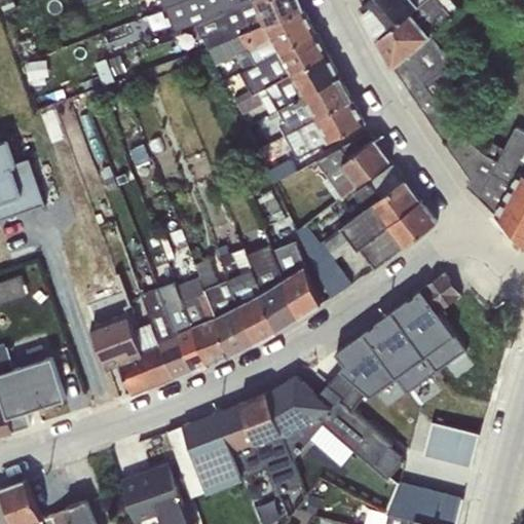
[(11,0),(0,0),(0,9),(2,15),(15,10),(11,0)]
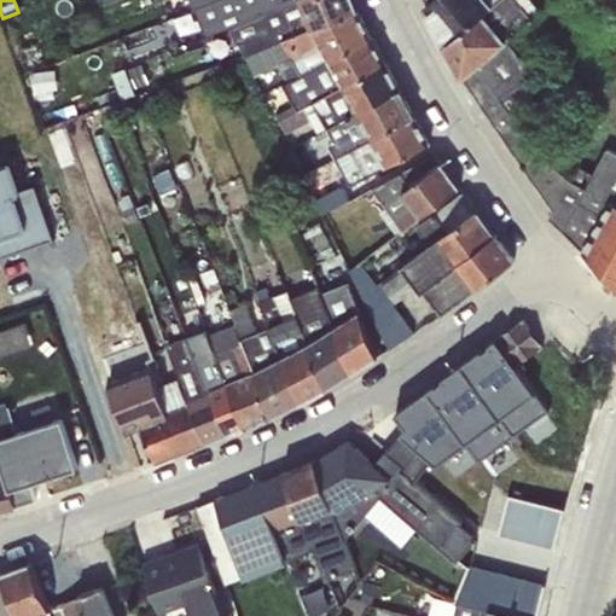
[(189,0),(193,11),(220,0),(189,0)]
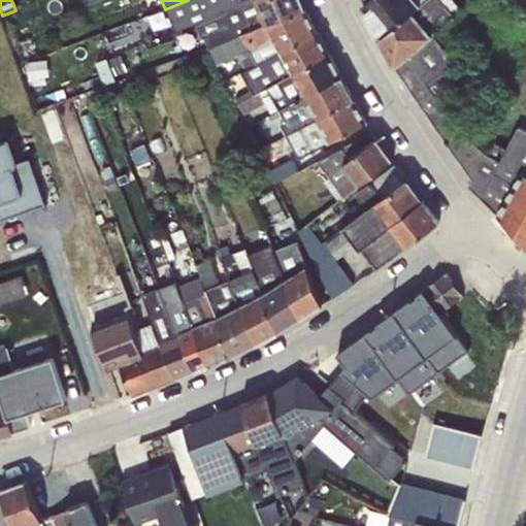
[(188,0),(165,9),(175,33),(195,26),(258,0),(188,0)]
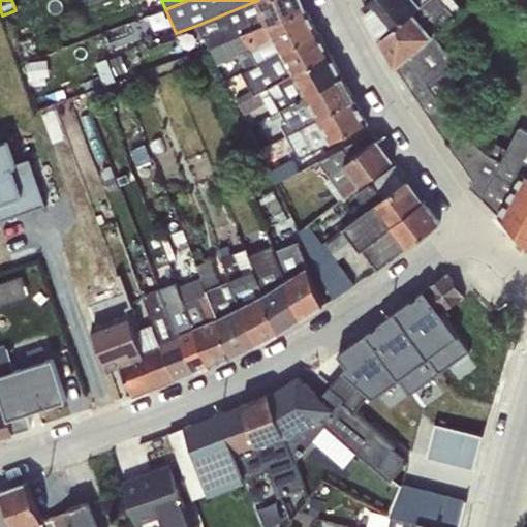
[(299,0),(258,0),(195,26),(202,40),(195,42),(198,49),(206,47),(207,49),(303,10),(299,0)]
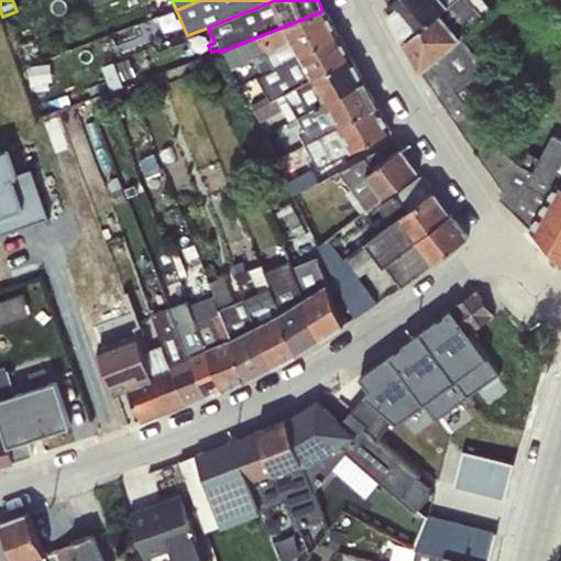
[(393,0),(384,9),(403,43),(453,0),(393,0)]
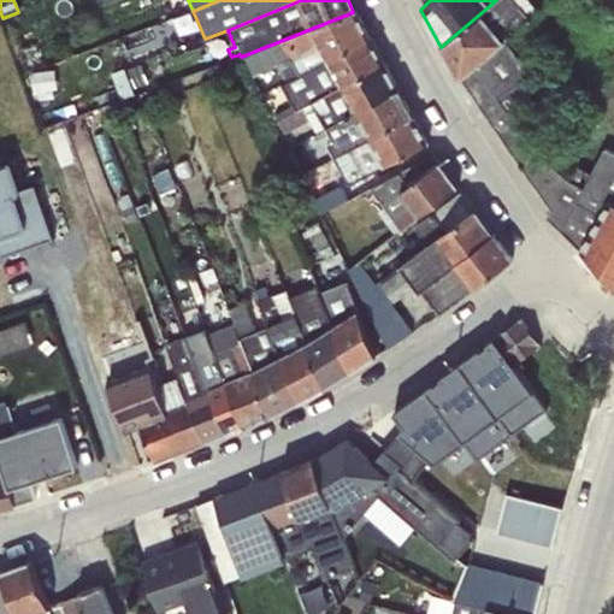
[(509,0),(496,0),(441,47),(459,81),(503,41),(521,25),(527,21),(509,0)]
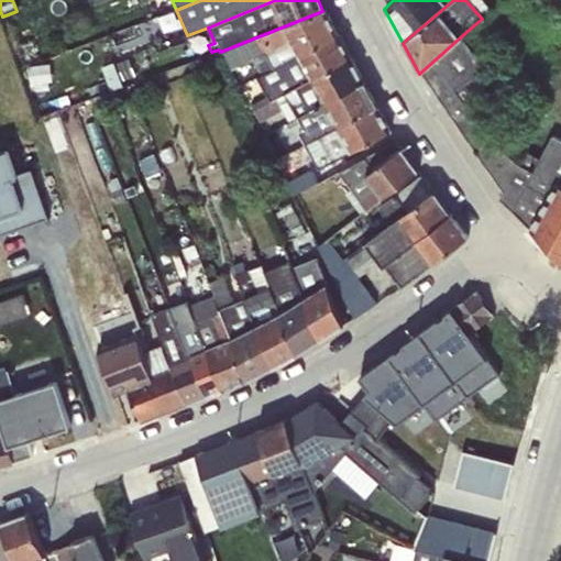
[(481,0),(465,0),(482,19),(491,11),(481,0)]
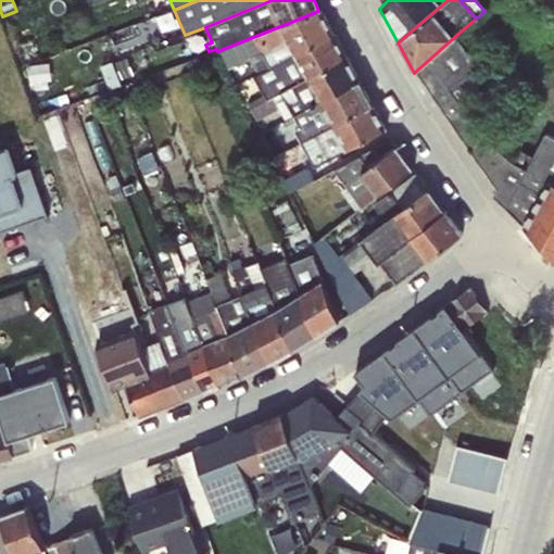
[(318,11),(217,51),(227,71),(248,61),(255,75),(331,35),(318,11)]
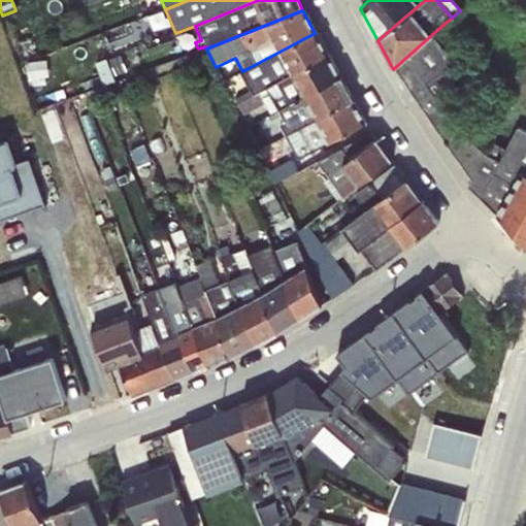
[(315,33),(242,71),(238,73),(250,92),(252,96),(327,56),(315,33)]
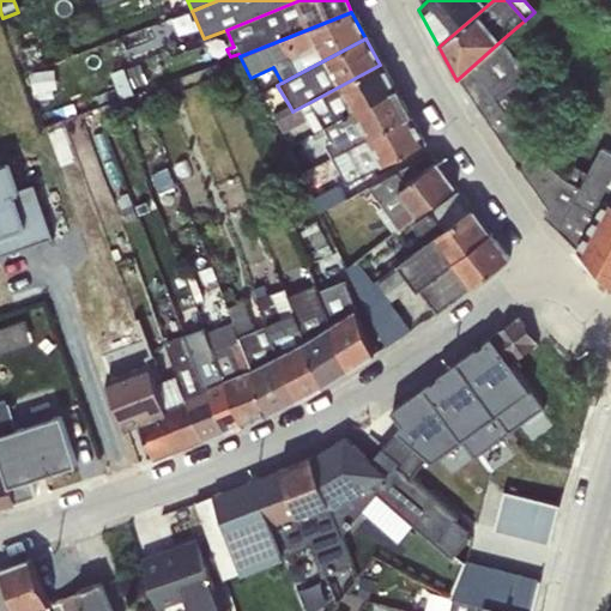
[(501,41),(457,80),(545,210),(540,218),(610,285),(610,153),(600,149),(586,175),(569,165),(561,179),(534,155),(512,121),(544,100),(501,41)]
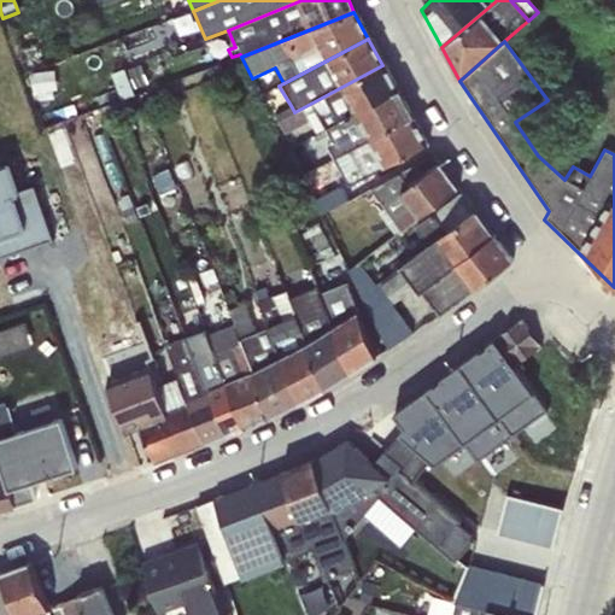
[(294,112),(292,107),(274,116),(282,135),(308,123),(314,135),(324,130),(397,91),(382,65),(294,112)]
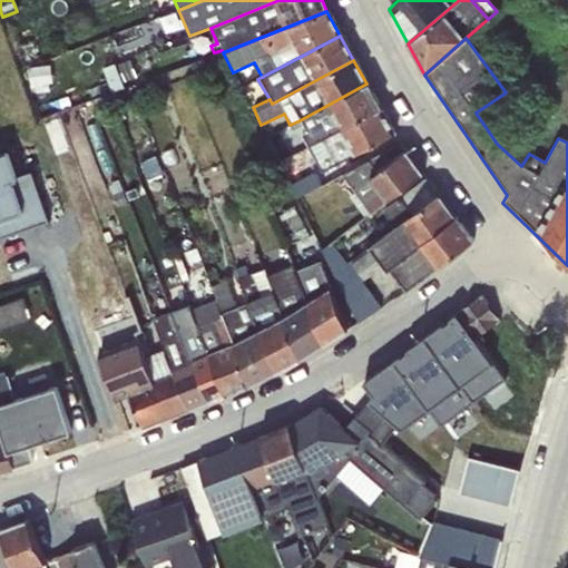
[(48,67),(27,69),(29,87),(50,85),(48,67)]
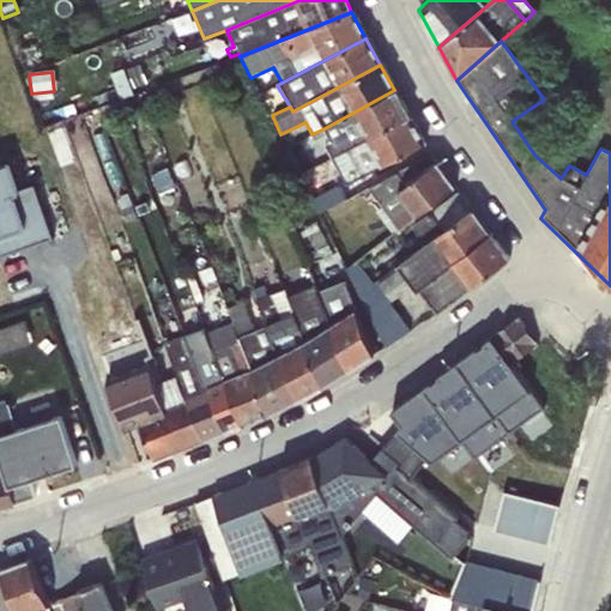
[(394,90),(322,129),(328,141),(322,145),(331,159),(409,118),(394,90)]
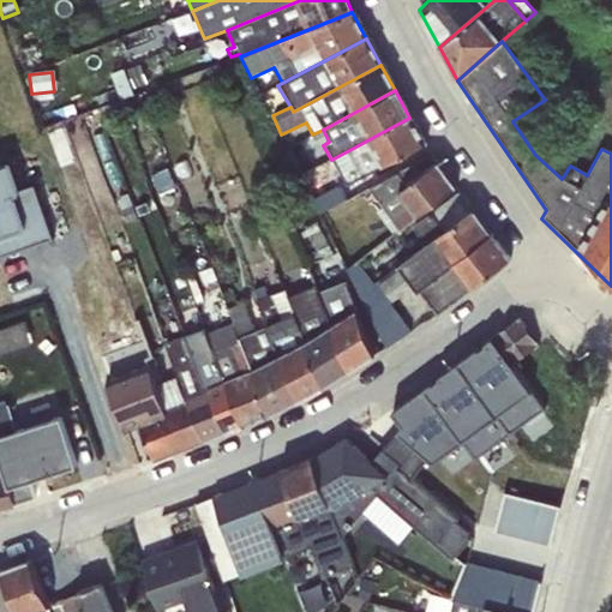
[(409,118),(331,160),(346,186),(424,145),(409,118)]
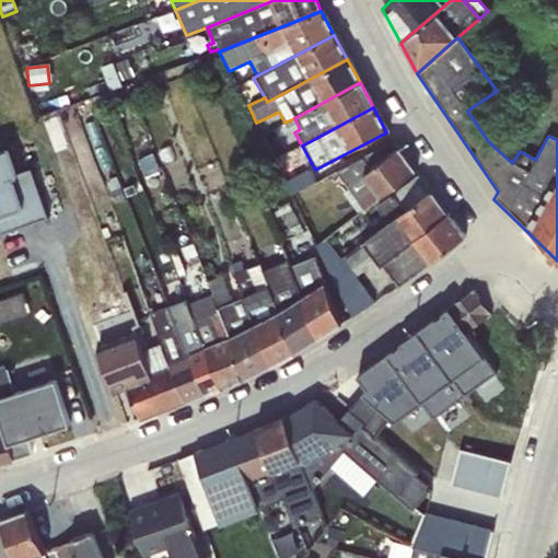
[(392,142),(335,173),(347,189),(341,195),(357,214),(414,172),(392,142)]
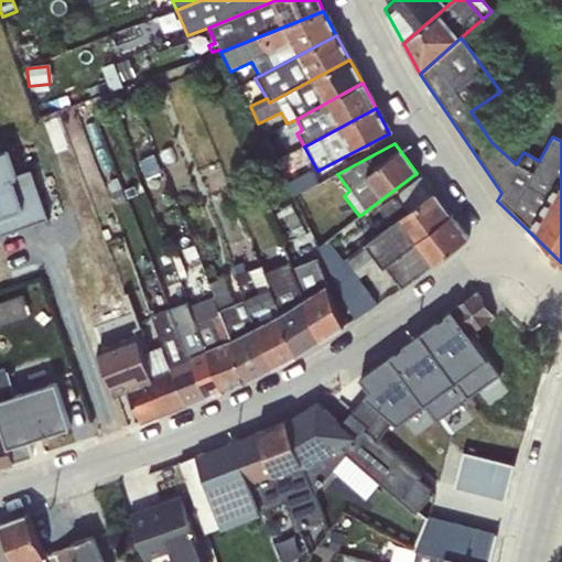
[(7,151),(0,152),(0,236),(47,219),(30,171),(15,175),(7,151)]
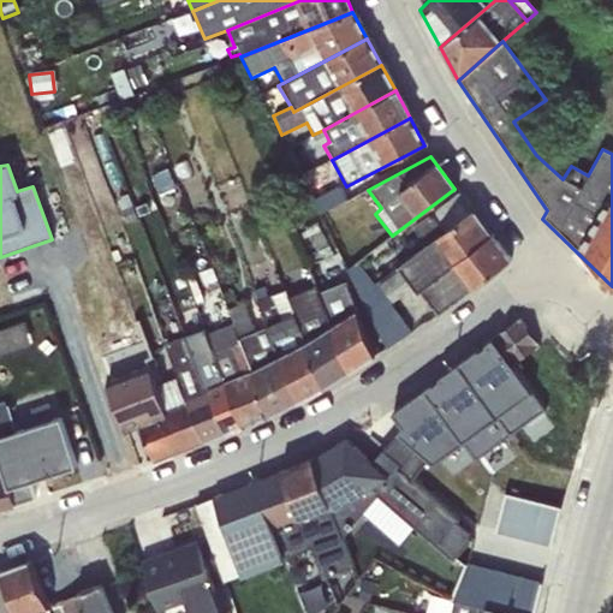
[(337,188),(310,202),(317,216),(345,202),(337,188)]
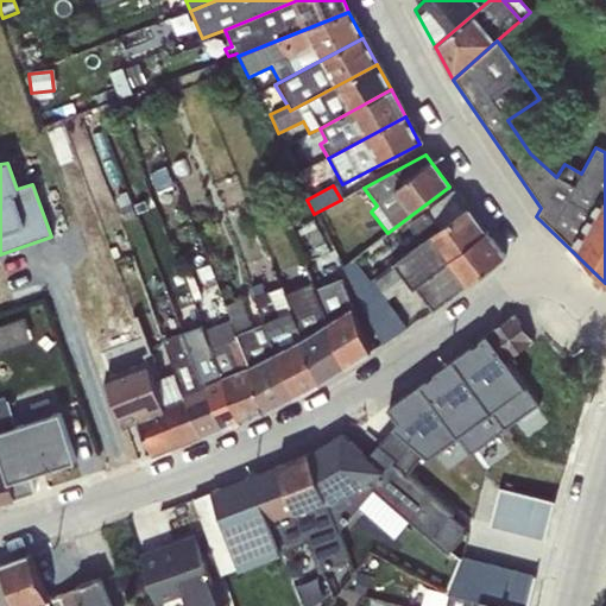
[(422,242),(467,209),(453,191),(408,226),(422,242)]
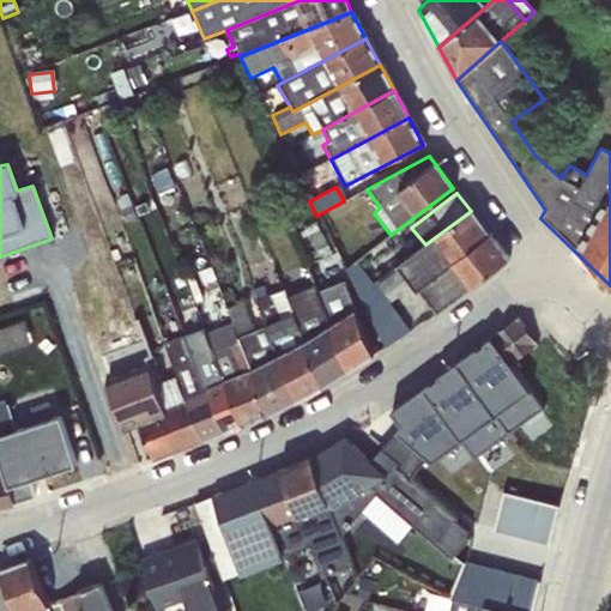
[(425,244),(398,265),(413,284),(417,289),(489,235),(471,211),(425,244)]
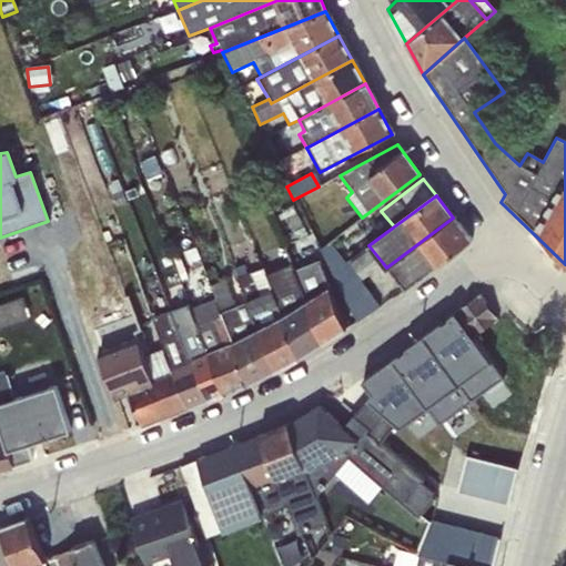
[(453,218),(386,268),(402,292),(470,241),(453,218)]
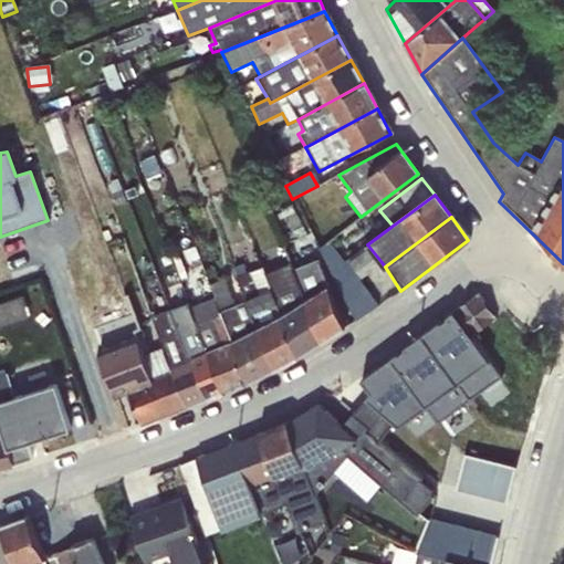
[(320,249),(331,272),(343,263),(329,243),(320,249)]
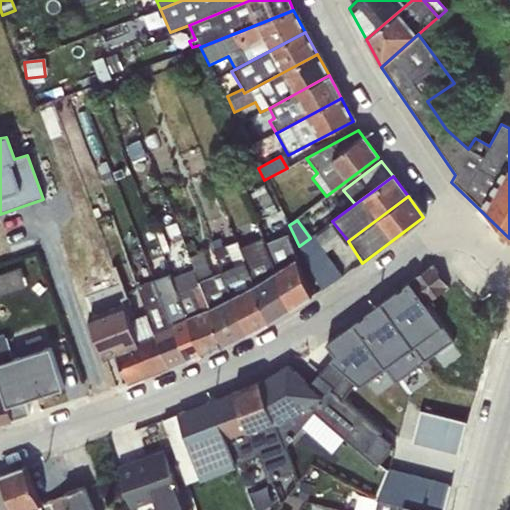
[(332,221),(315,234),(326,249),(345,237),(332,221)]
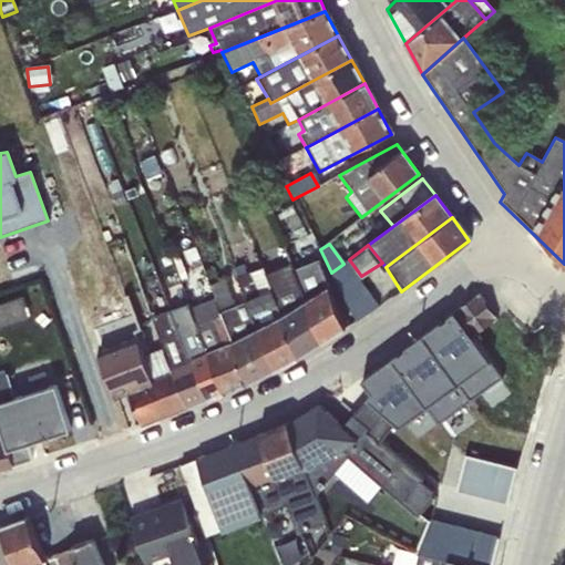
[(361,276),(349,259),(343,264),(331,273),(353,322),(377,308),(358,278),(361,276)]
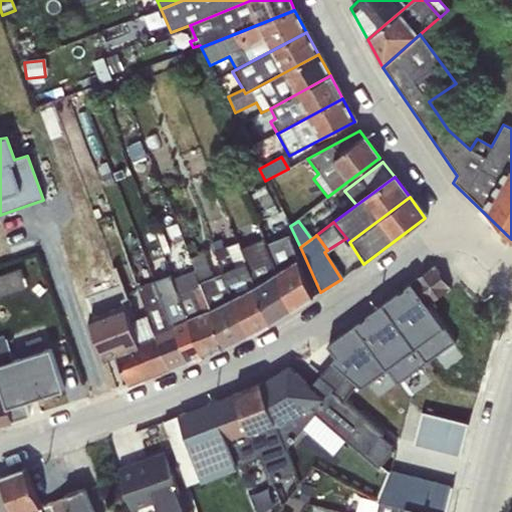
[(288,236),(264,246),(290,311),(312,297),(288,236)]
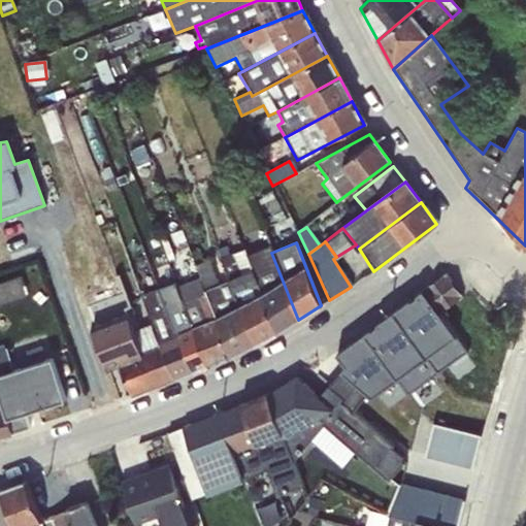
[(276,334),(245,256),(243,250),(229,256),(226,247),(218,250),(228,281),(253,346),(276,334)]
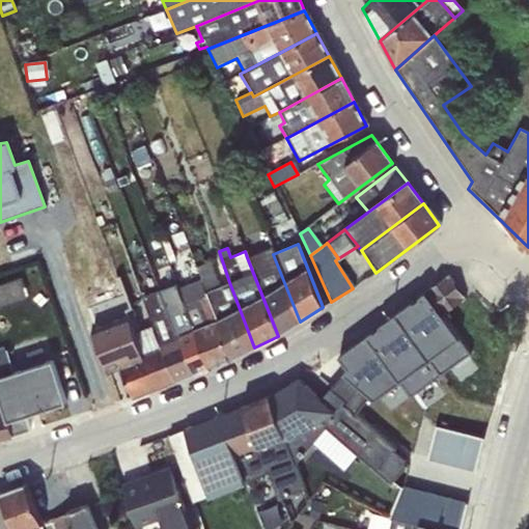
[(271,248),(247,257),(278,336),(300,322),(273,254),(271,248)]
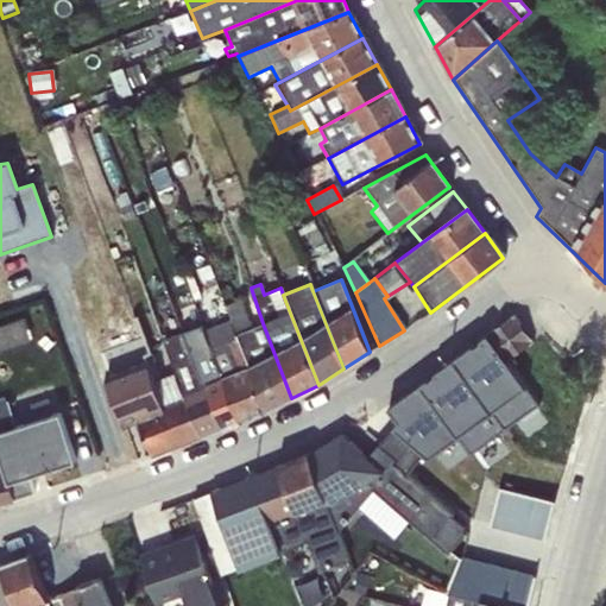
[(291,398),(263,323),(250,330),(239,301),(223,307),(228,322),(265,411),(291,398)]
